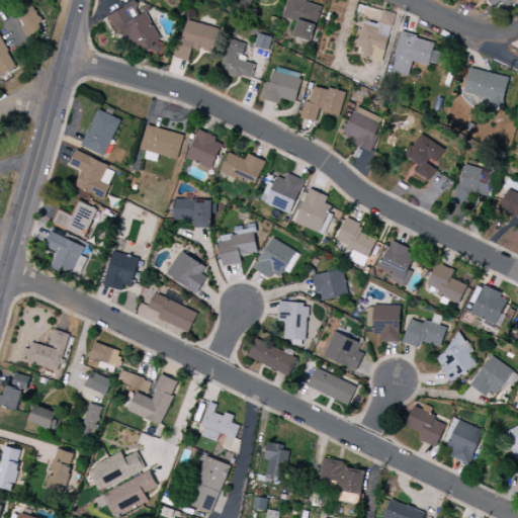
[(241,0),(240,6),(250,8),(252,0),(241,0)]
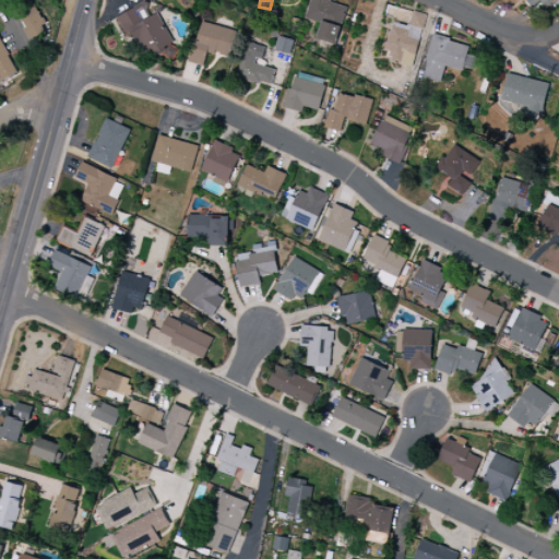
[(310,0),(305,20),(321,24),(316,39),(336,45),(346,8),(330,2),(330,0),(310,0)]
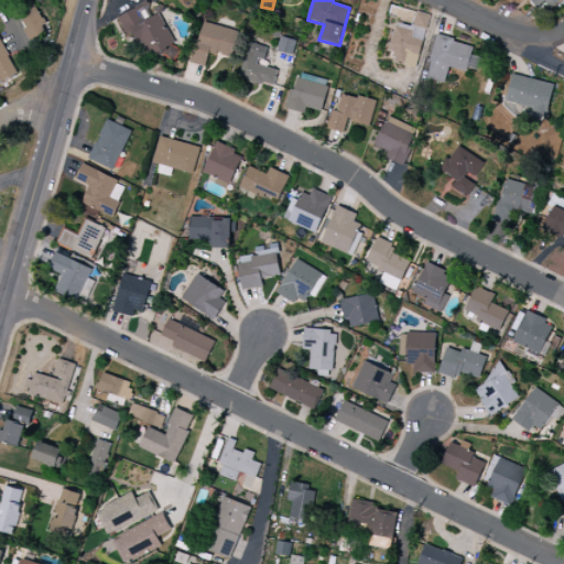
[(530,0),(535,9),(545,2),(549,8),(560,0),(530,0)]
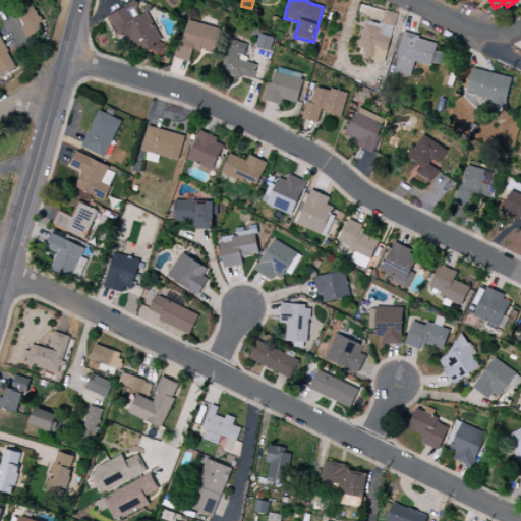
[(30,1),(13,9),(29,38),(44,29),(30,1)]
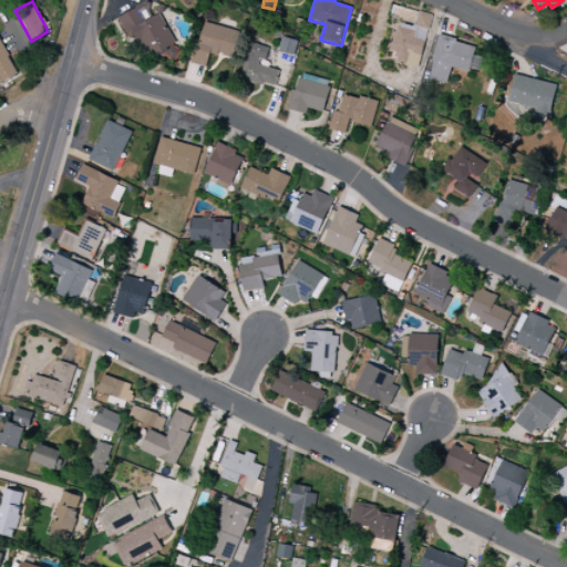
[(122,16),(144,61),(160,53),(165,63),(181,55),(160,13),(145,21),(137,8),(122,16)]
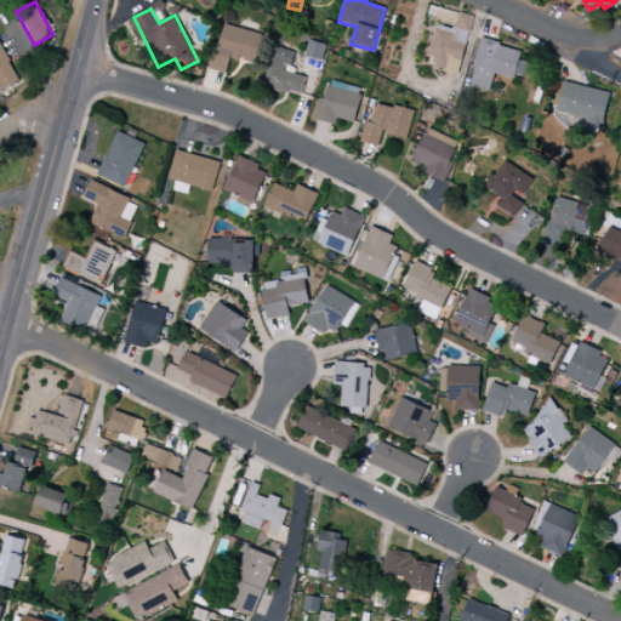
[(473,16),(459,13),(455,29),(436,26),(427,66),(460,73),(473,16)]
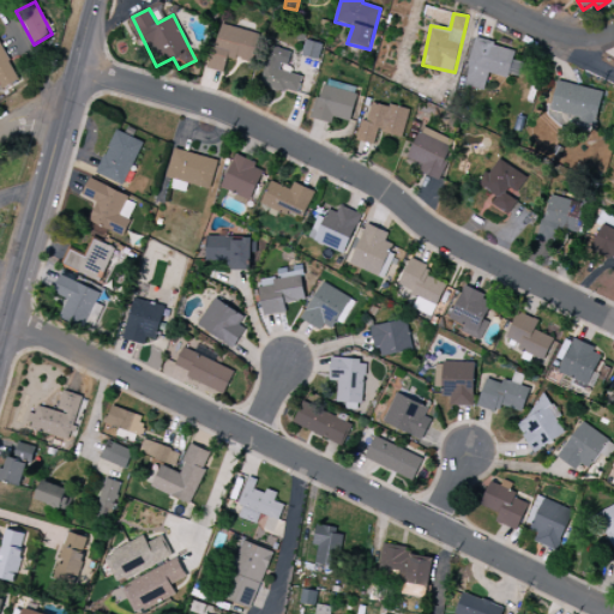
[(258,32),(218,25),(210,70),(224,73),(227,59),(253,64),(258,32)]
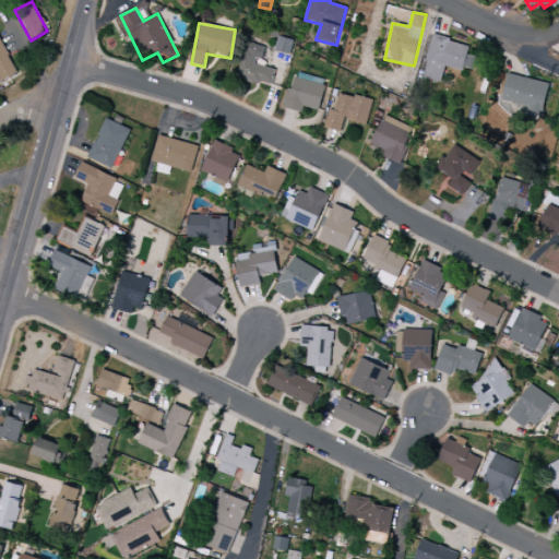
[(274,50),(289,55),(294,40),(278,37),(274,50)]
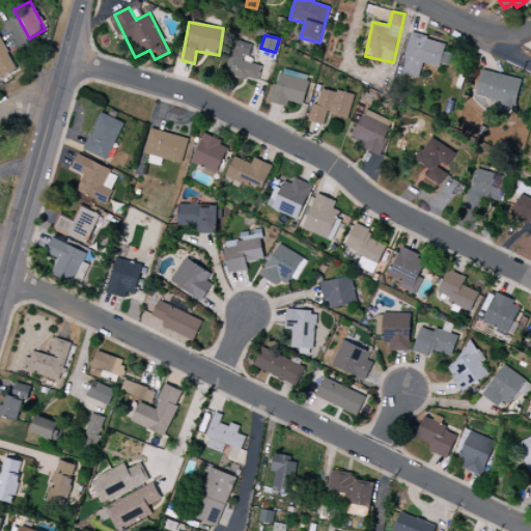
[(225,74),(257,82),(261,65),(246,62),(250,44),(233,40),(225,74)]
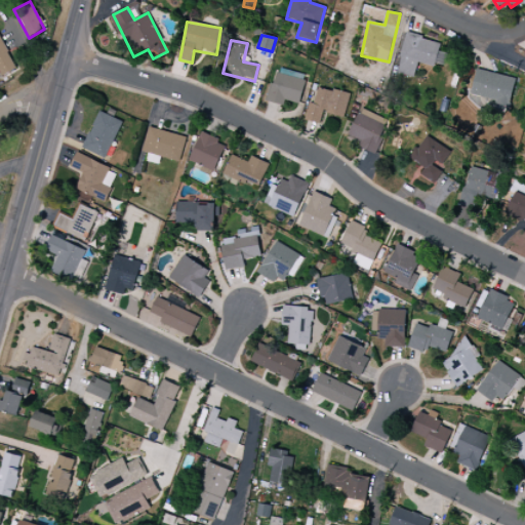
[(306,75),(276,68),(268,102),(283,106),(284,101),(299,104),(306,75)]
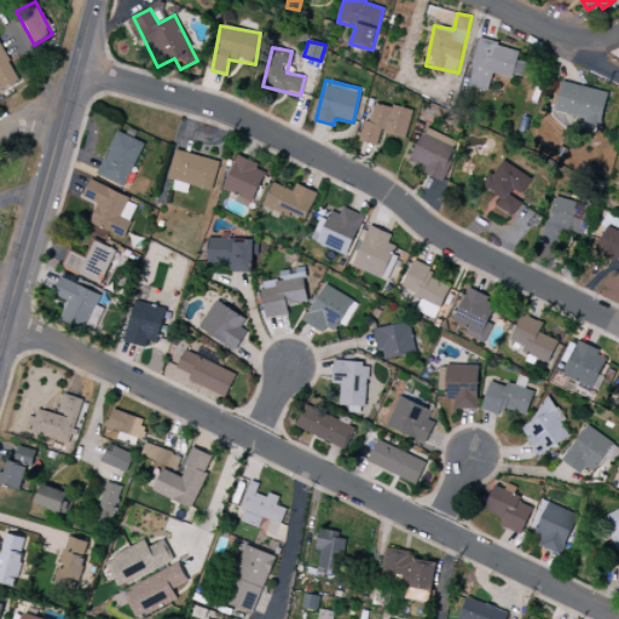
[(601,123),(608,93),(562,81),(555,111),(601,123)]
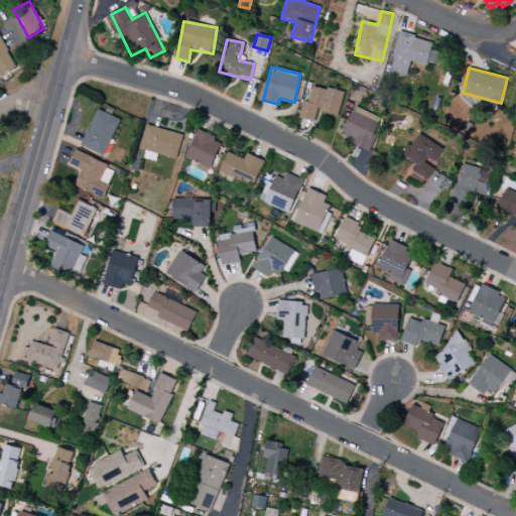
[(343,93),(312,85),(308,102),(304,101),(299,118),(314,122),(317,110),(338,116),(343,93)]
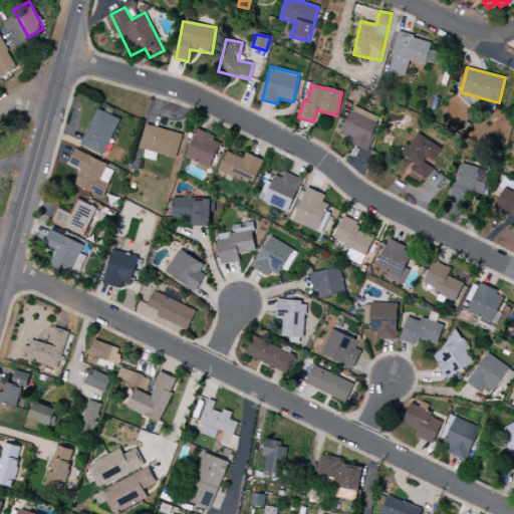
[(350,144),(367,152),(381,119),(351,106),(340,133),(353,138),(350,144)]
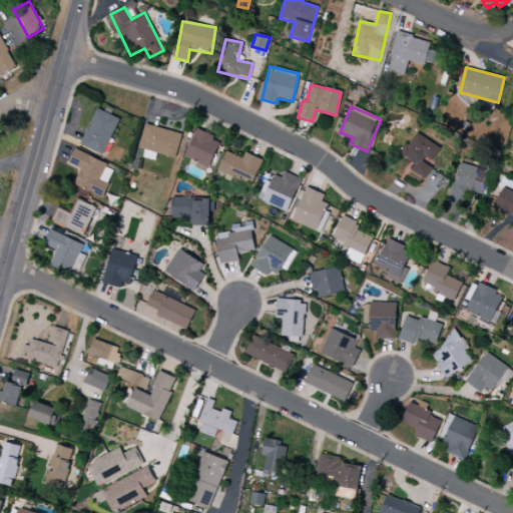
[(80,145),(103,155),(119,118),(96,108),(80,145)]
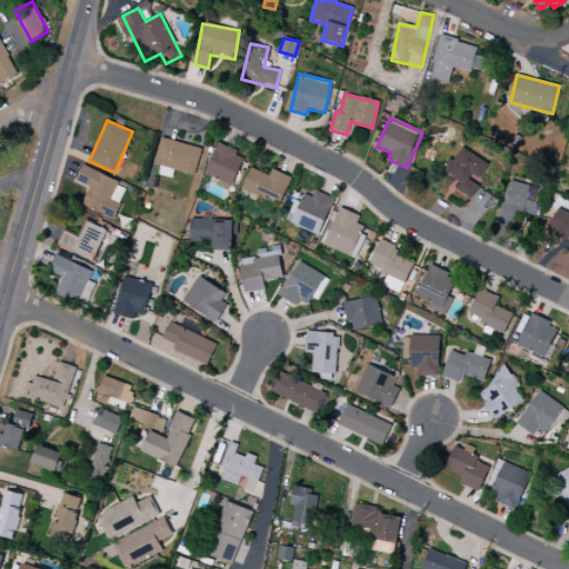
[(155,167),(196,175),(201,147),(160,139),(155,167)]
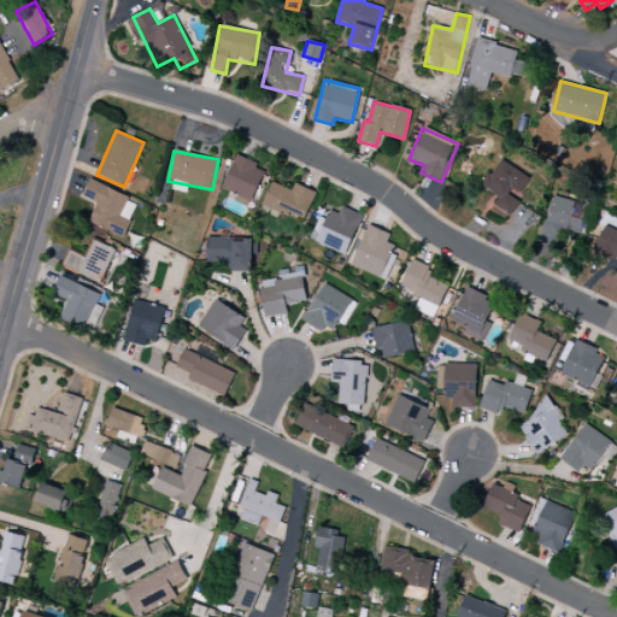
[(266,169),(236,157),(222,189),(252,201),(266,169)]
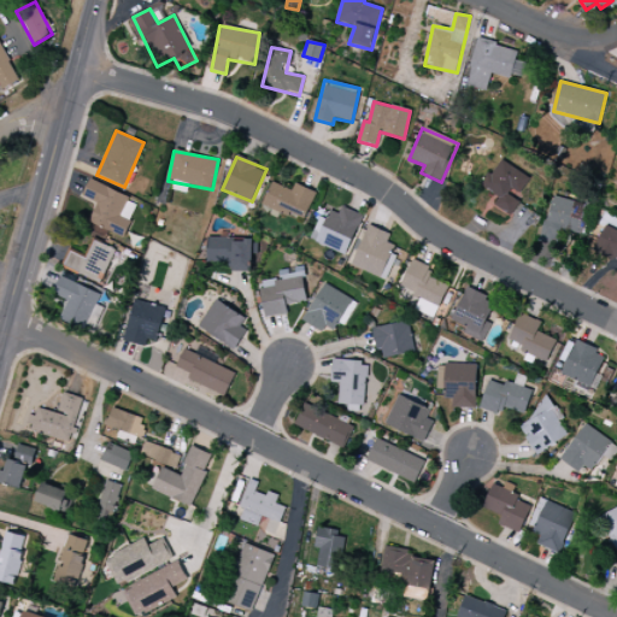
[(529,178),(499,159),(481,187),(498,198),(493,205),(510,216),(519,200),(517,199),(529,178)]
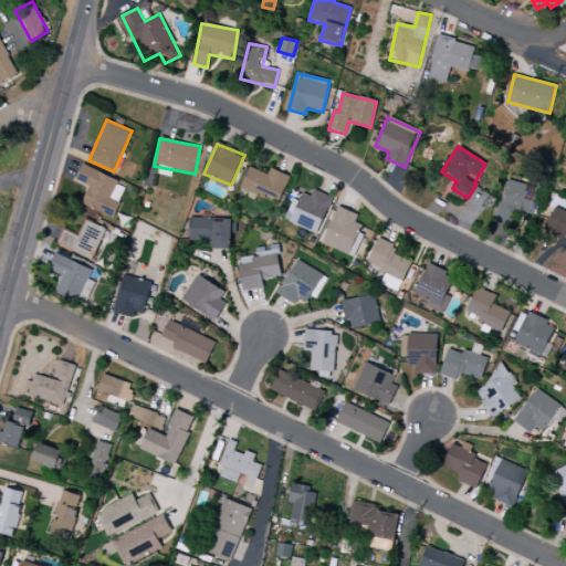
[(82,165),(75,180),(91,187),(82,203),(112,218),(127,186),(82,165)]
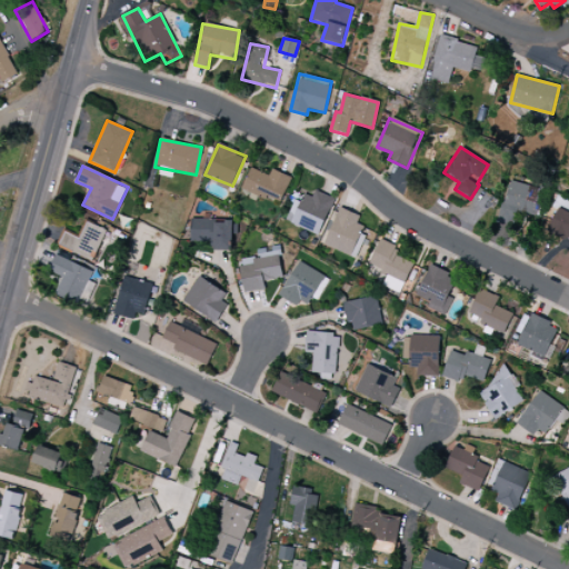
[(291,178),(272,169),(269,176),(251,168),(242,188),(280,205),(291,178)]
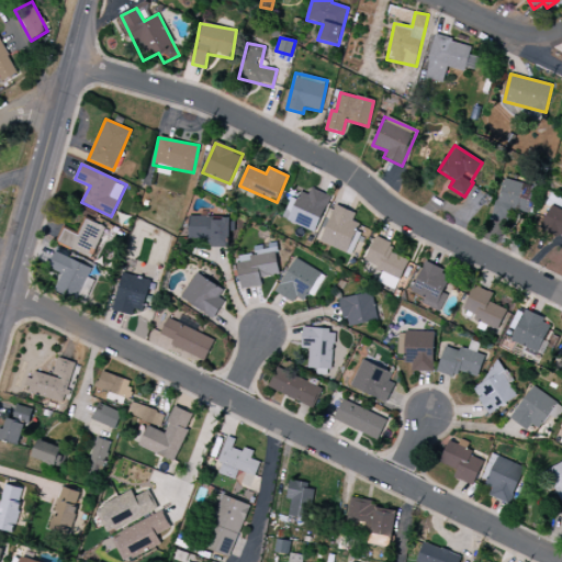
[(508,223),(510,212),(529,215),(535,187),(502,179),(494,220),(508,223)]
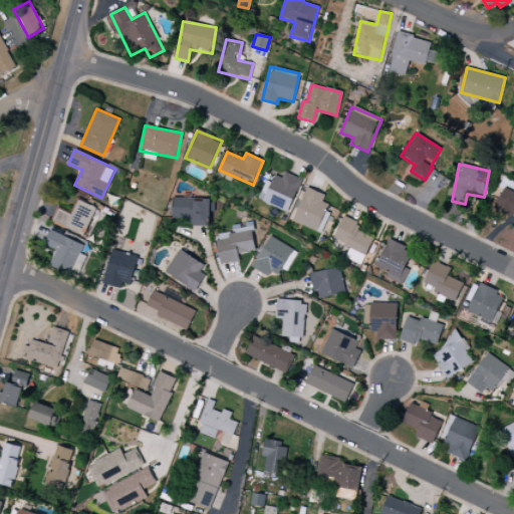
[(302,180),(285,173),(282,179),(275,175),(271,184),(266,182),(258,200),(288,213),(302,180)]
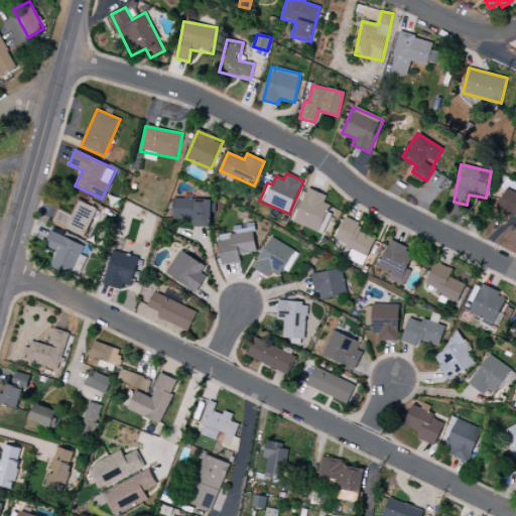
[(327,196),(307,188),(293,223),(318,233),(330,206),(324,203),(327,196)]
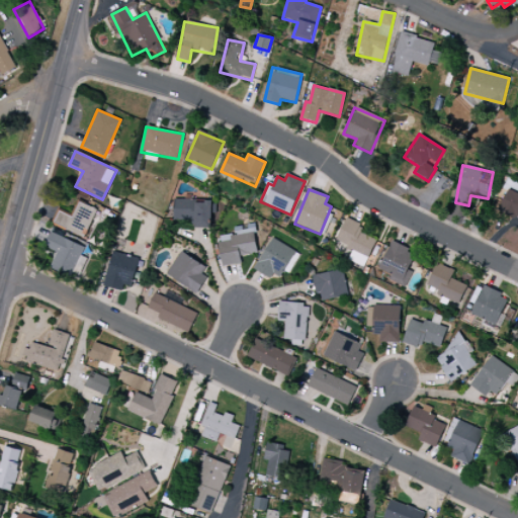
[(517,194),(508,189),(498,209),(517,219),(517,194)]
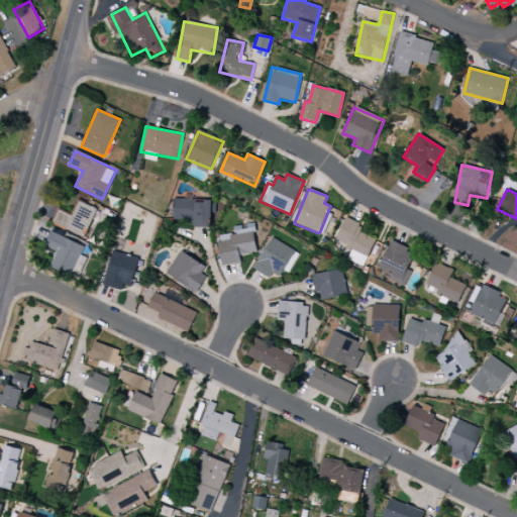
[(174,200),(173,220),(194,221),(194,228),(210,228),(211,213),(215,213),(215,201),(174,200)]
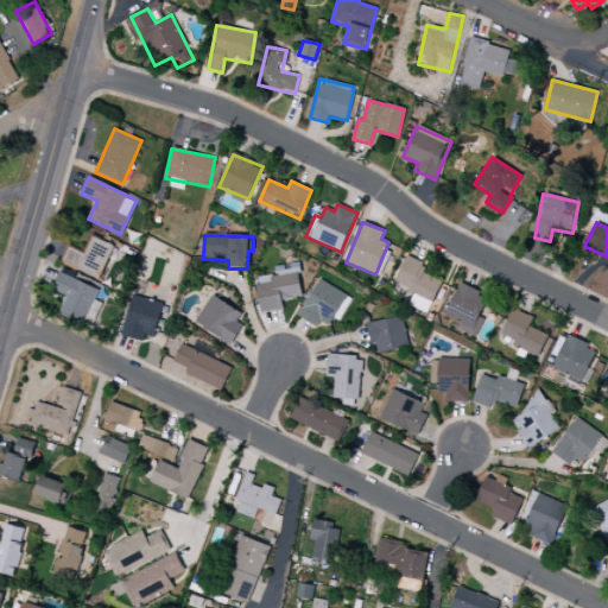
[(101,278),(112,244),(90,238),(86,253),(68,247),(62,266),(101,278)]
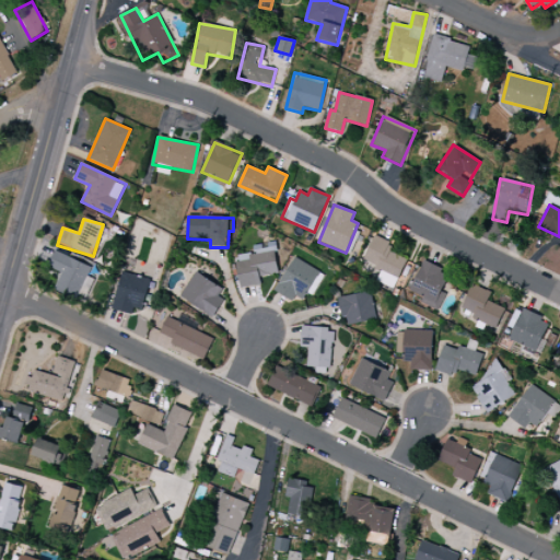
[(406,259),(389,253),(393,244),(373,236),(363,263),(382,268),(377,282),(396,289),(406,259)]
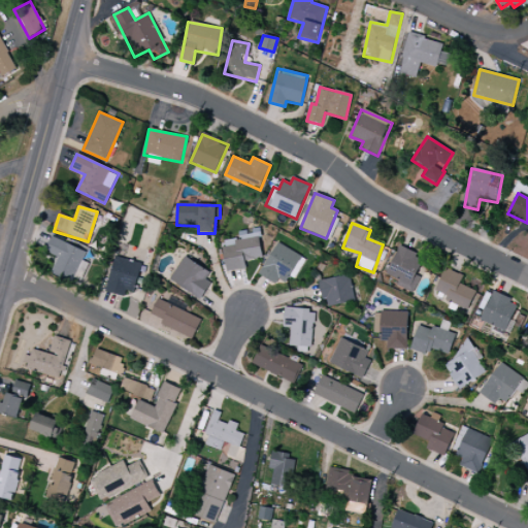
[(263,258),(258,229),(238,232),(239,238),(222,241),(227,271),(245,269),(244,261),(263,258)]
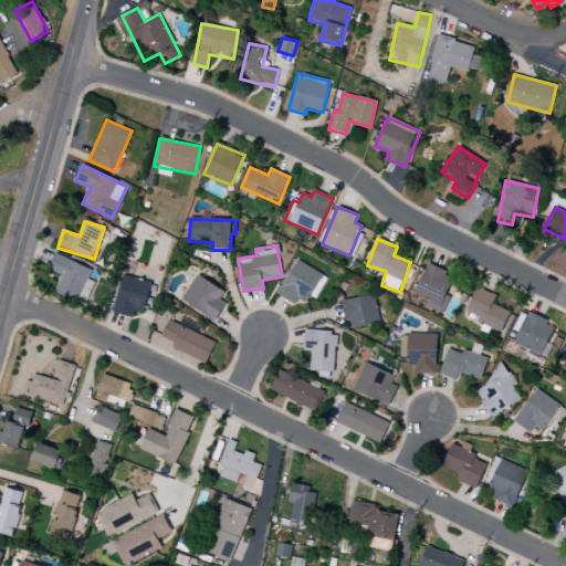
[(62,275),(55,293),(77,302),(92,270),(55,254),(49,270),(62,275)]
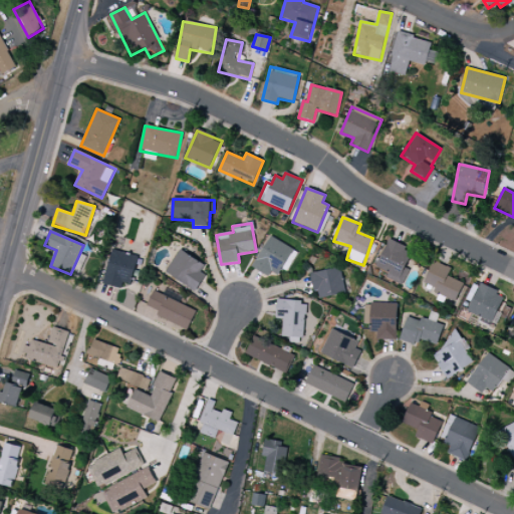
[(296,252),(270,236),(252,265),(279,281),(296,252)]
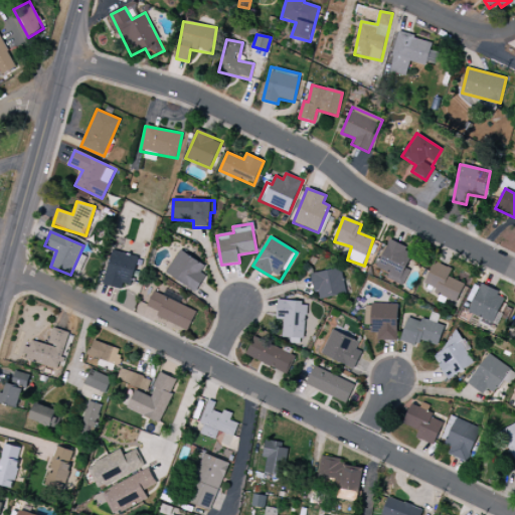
[(389,240),(377,268),(389,273),(386,279),(403,286),(409,271),(405,269),(413,251),(389,240)]
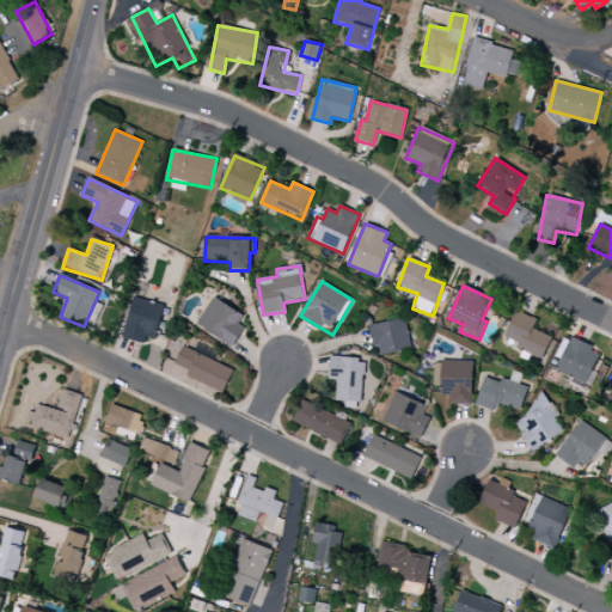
[(123,338),(145,344),(146,337),(155,340),(164,305),(134,298),(123,338)]
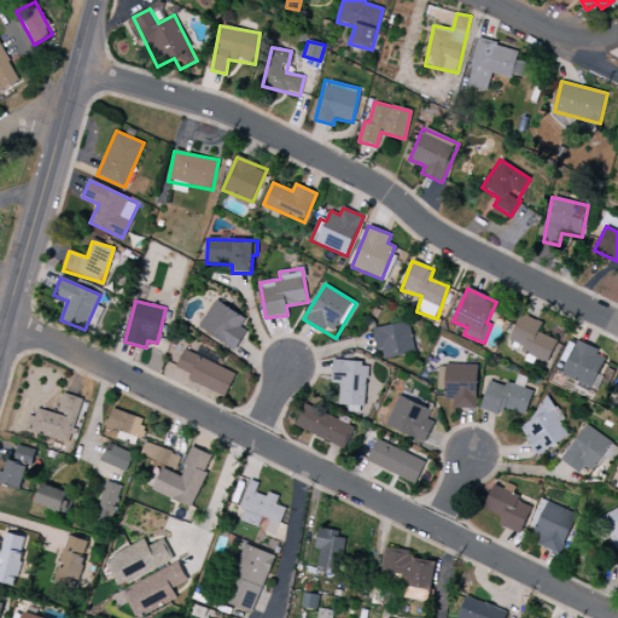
[(250,322),(217,301),(199,326),(232,349),(250,322)]
